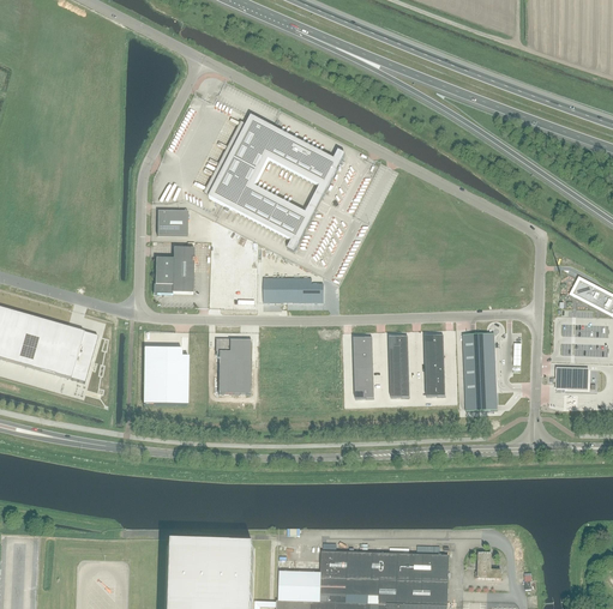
[(343,151),(337,148),(332,157),(250,114),(208,194),(224,203),(290,237),(287,246),(293,249),(343,151)]
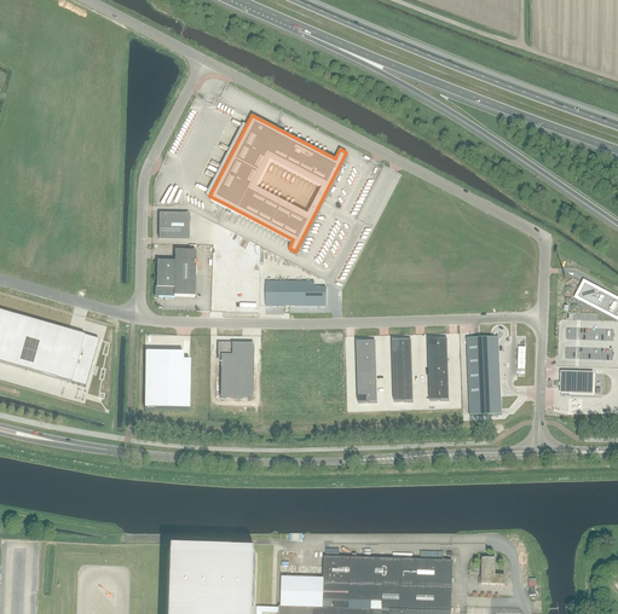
[(189,210),(157,210),(157,235),(188,235),(189,210)]
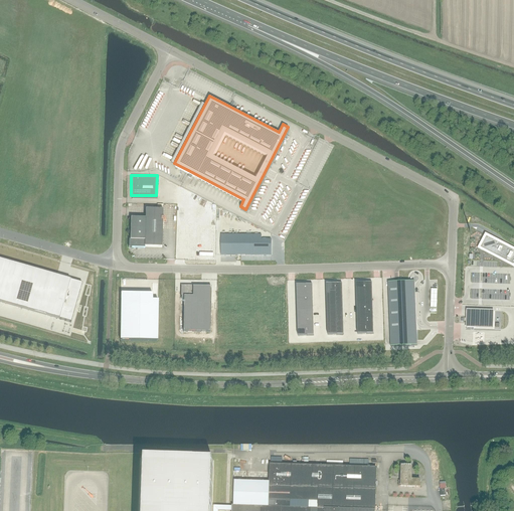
[(129,236),(128,236),(128,244),(129,244),(144,244),(144,243),(161,244),(162,206),(145,206),(144,215),(130,214),(129,236)]
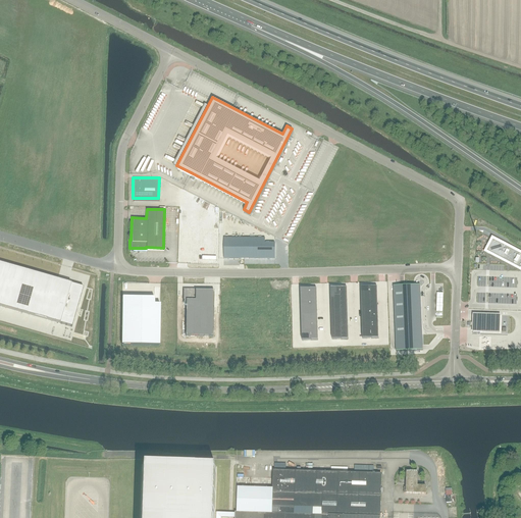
[(274,255),(274,240),(264,240),(264,235),(223,235),(223,255),(274,255)]
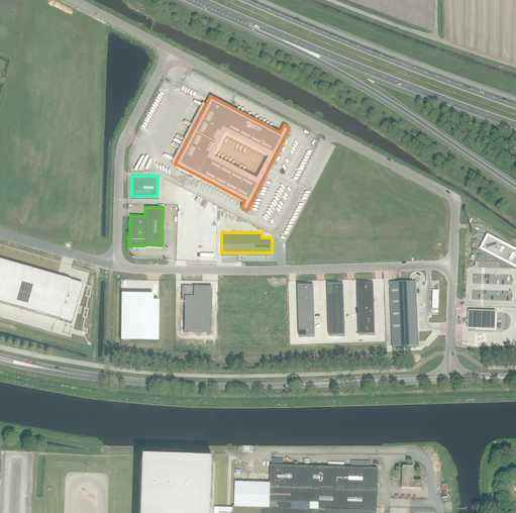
[(515,246),(515,247),(506,243),(507,242),(496,236),(496,237),(488,233),(482,245),(515,264),(515,263),(515,246)]
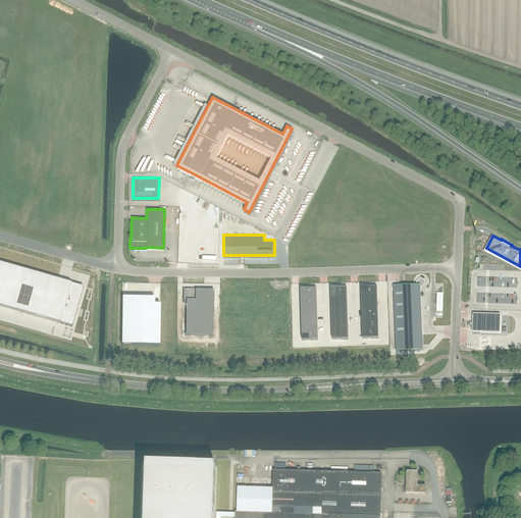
[(0,302),(71,323),(83,283),(0,260),(0,302)]
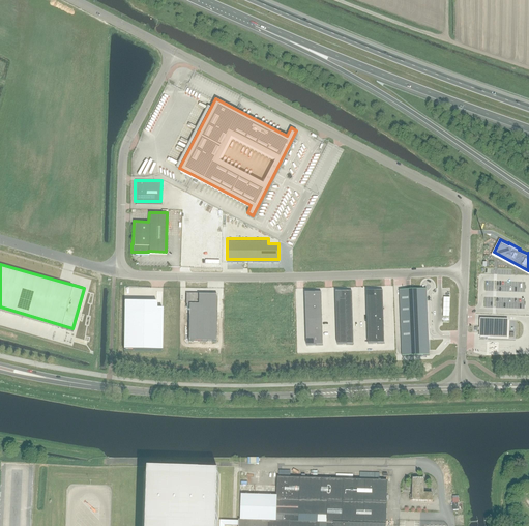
[(406,287),(399,287),(401,349),(401,353),(428,352),(428,348),(425,296),(427,296),(427,293),(425,293),(425,286),(421,286),(406,287)]
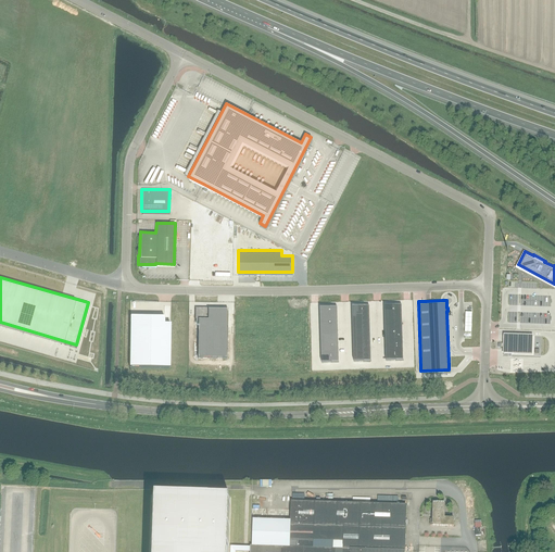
[(368,302),(351,303),(353,358),(369,358),(368,302)]
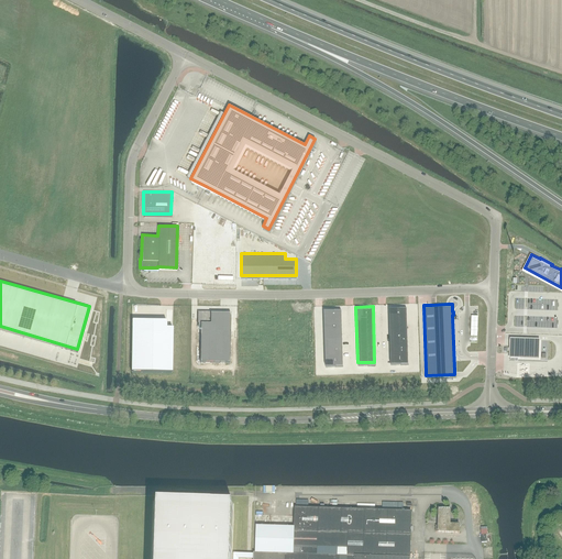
[(407,361),(406,306),(388,306),(390,362),(407,361)]
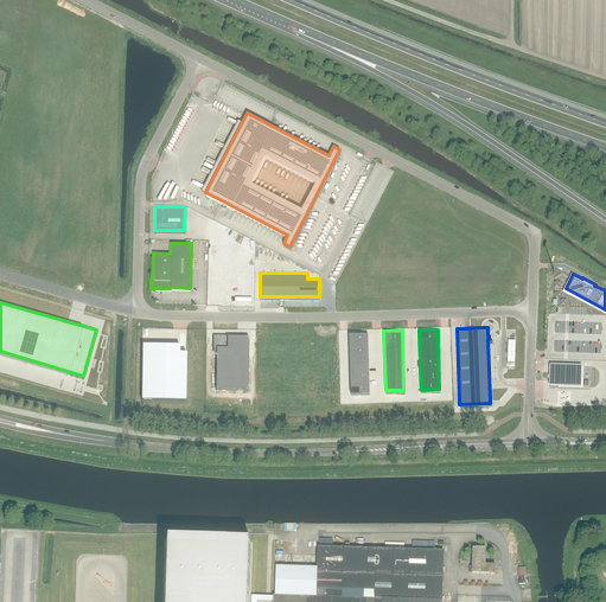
[(349,332),(350,391),(369,391),(367,331),(349,332)]
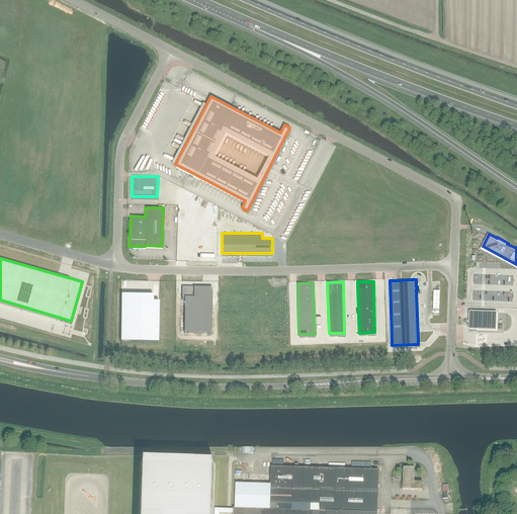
[(181,283),(181,294),(184,294),(183,330),(210,330),(211,285),(193,284),(193,283),(181,283)]
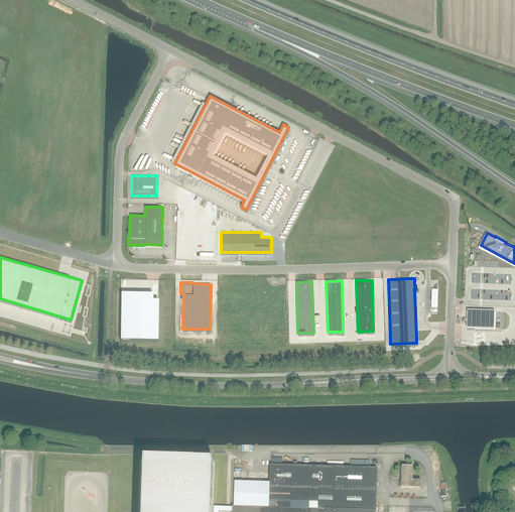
[(157,339),(157,297),(151,297),(151,291),(120,291),(119,338),(123,338),(157,339)]
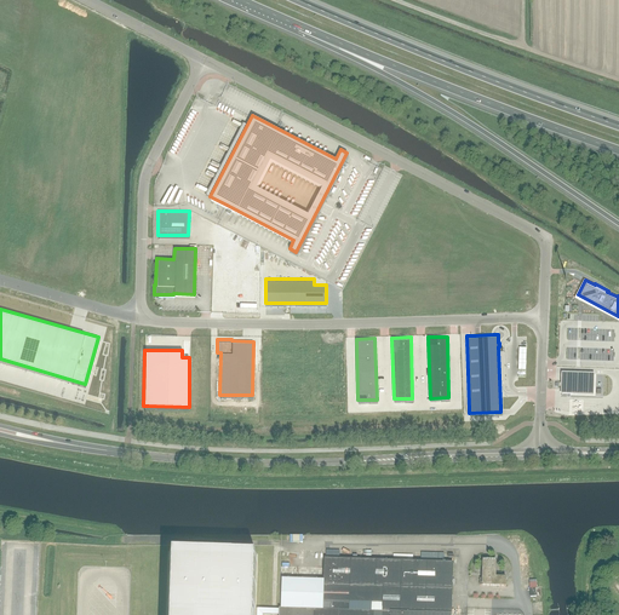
[(608,392),(608,371),(599,371),(599,392),(608,392)]
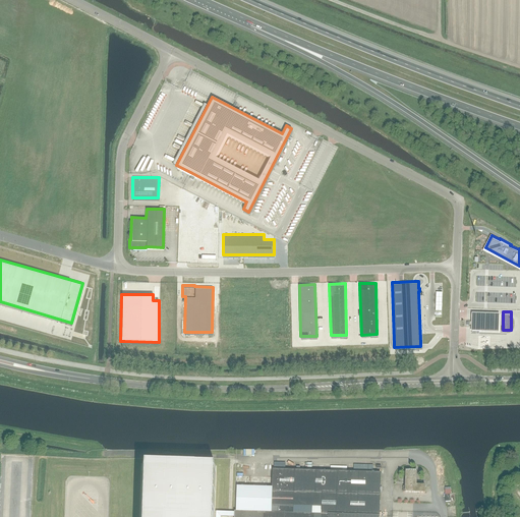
[(498,312),(470,312),(470,330),(497,330),(498,312)]
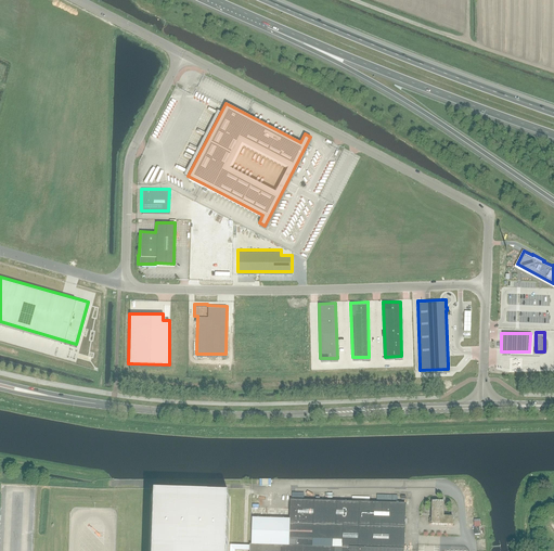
[(233,550),(234,547),(242,547),(245,547),(248,547),(249,542),(246,541),(242,541),(229,541),(229,550),(227,550),(229,494),(150,490),(147,550),(233,550)]
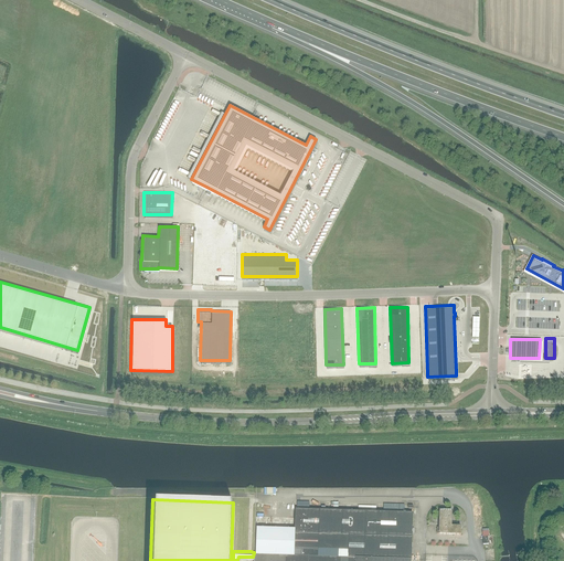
[(295,526),(256,525),(255,552),(254,552),(253,557),(253,560),(410,560),(411,556),(411,538),(411,529),(412,509),(402,509),(396,509),(376,509),(357,508),(352,508),(318,507),(295,506),(295,526)]
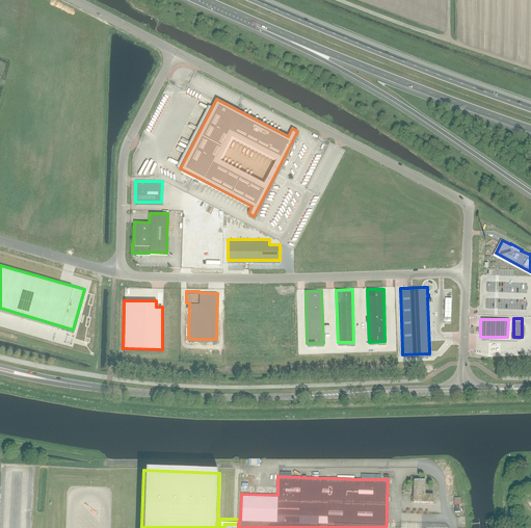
[(413,493),(410,493),(410,499),(432,499),(433,492),(424,492),(425,478),(414,477),(413,493)]
